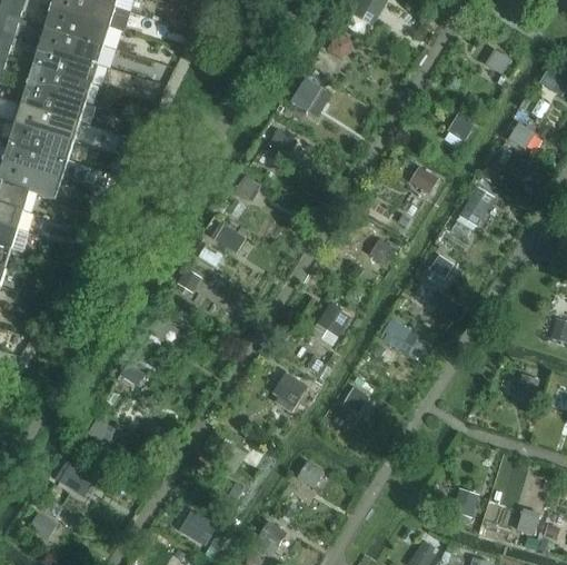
[(23,2),(17,0),(9,0),(5,13),(19,18),(23,2)]
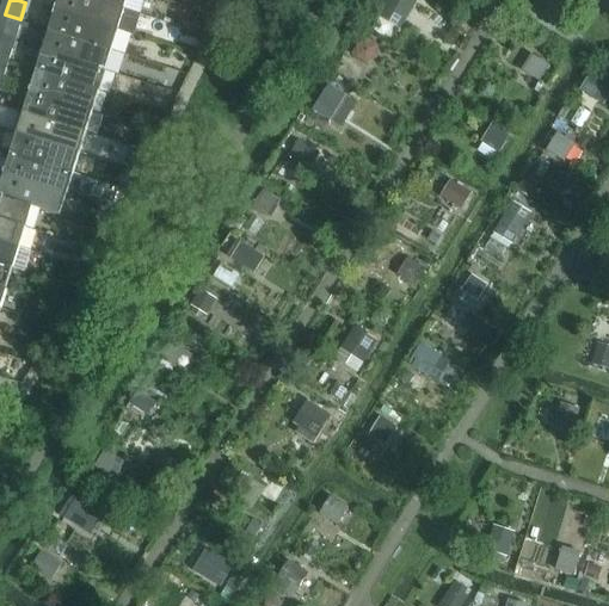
[(55,0),(54,7),(116,28),(123,6),(103,0),(55,0)]
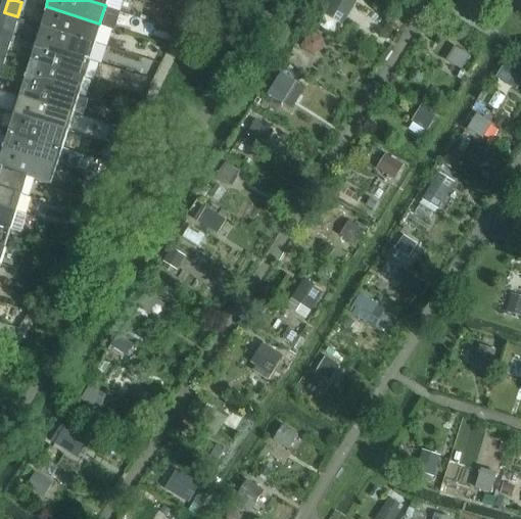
[(344,16),(354,0),(327,0),(325,4),(344,16)]
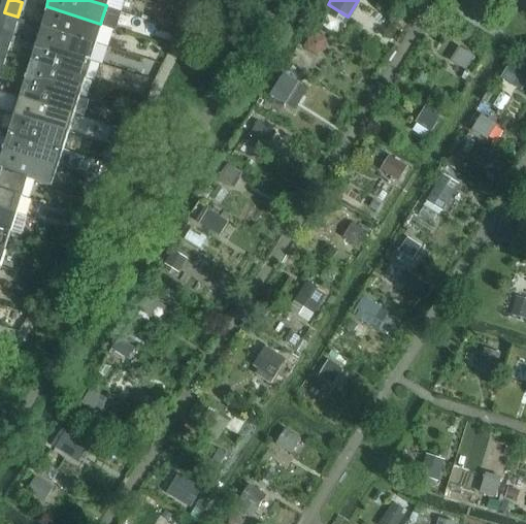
[(46,6),(40,24),(95,41),(100,24),(46,6)]
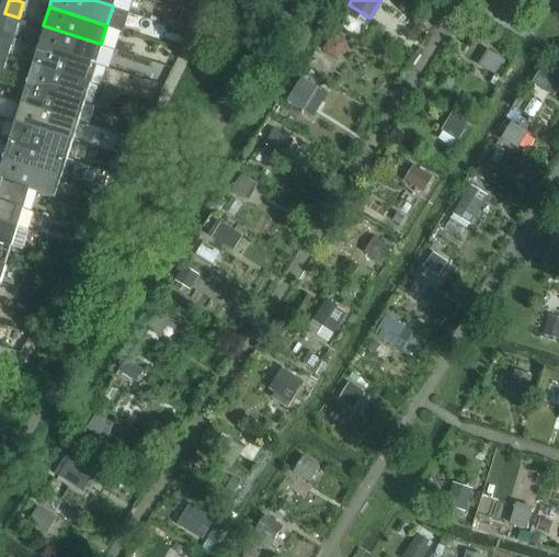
[(19,18),(4,13),(0,27),(13,32),(19,18)]
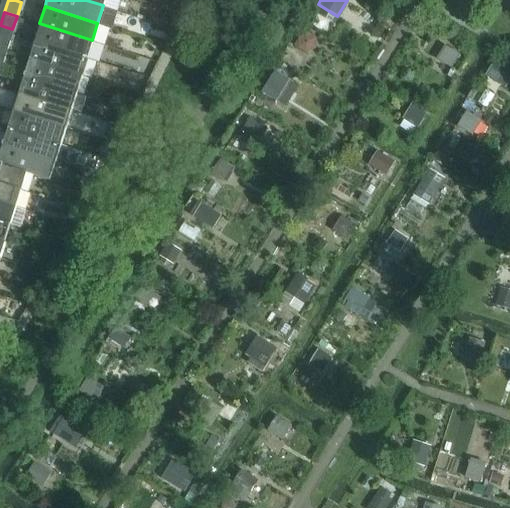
[(39,23),(34,40),(87,57),(92,40),(39,23)]
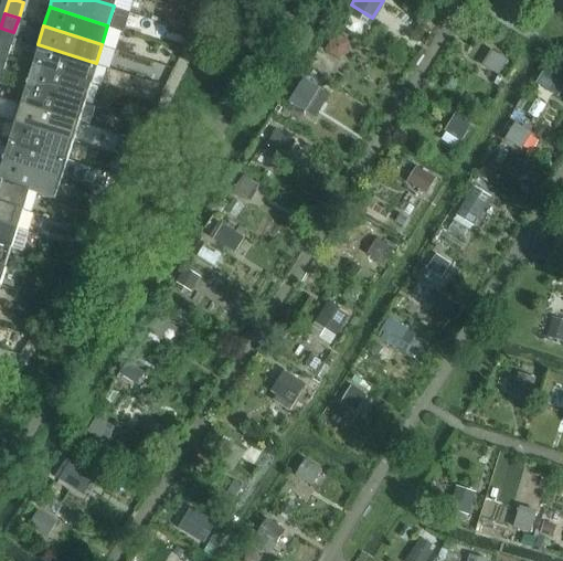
[(337,54),(346,40),(333,32),(325,46),(337,54)]
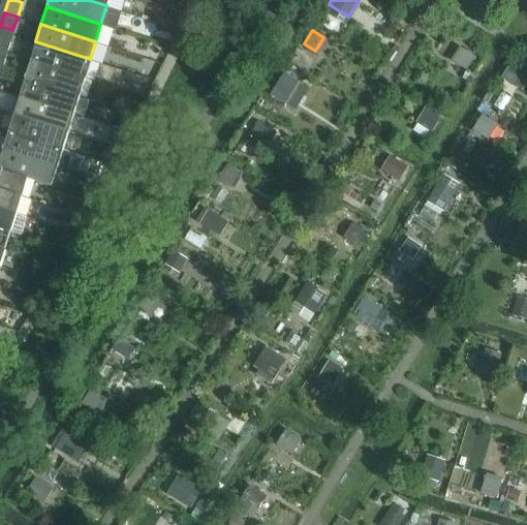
[(10,38),(0,34),(0,50),(6,52),(10,38)]
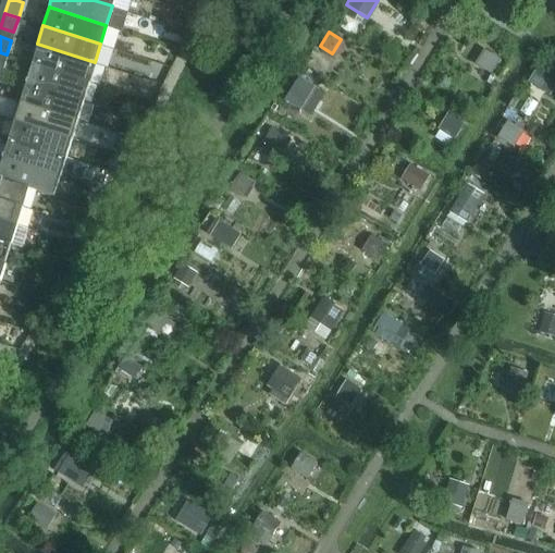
[(37,44),(32,63),(88,81),(95,62),(37,44)]
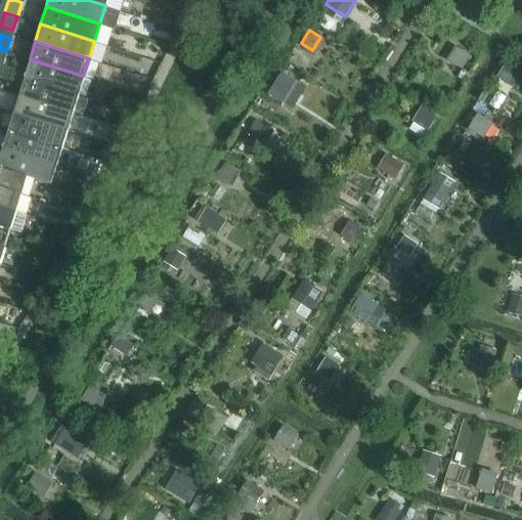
[(462,68),(471,53),(455,44),(446,57),(462,68)]
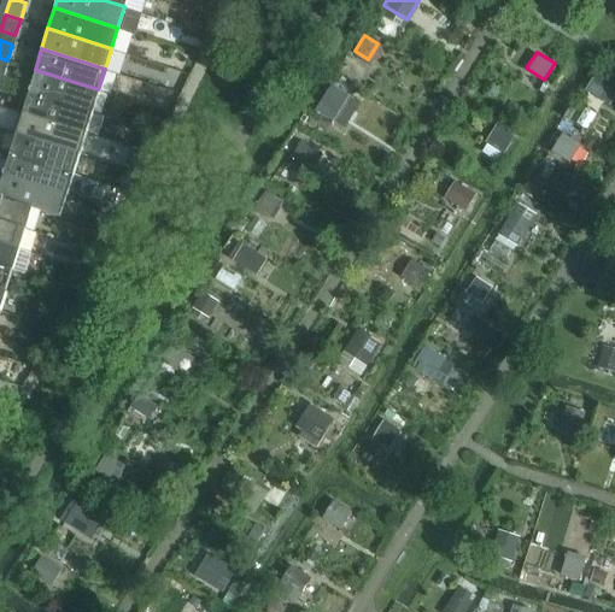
[(35,70),(28,90),(92,110),(98,89),(35,70)]
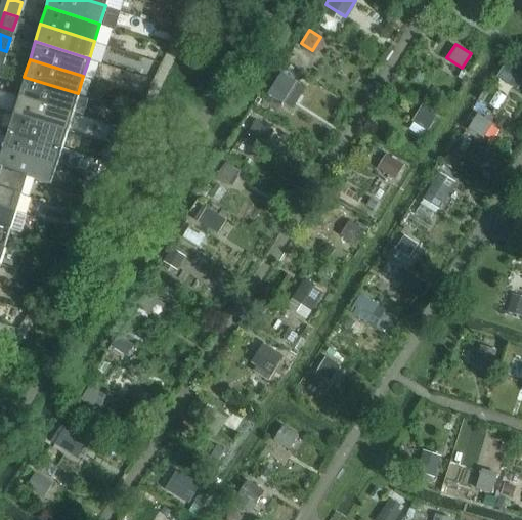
[(516,85),(521,74),(521,69),(507,60),(504,66),(508,68),(502,77),(516,85)]
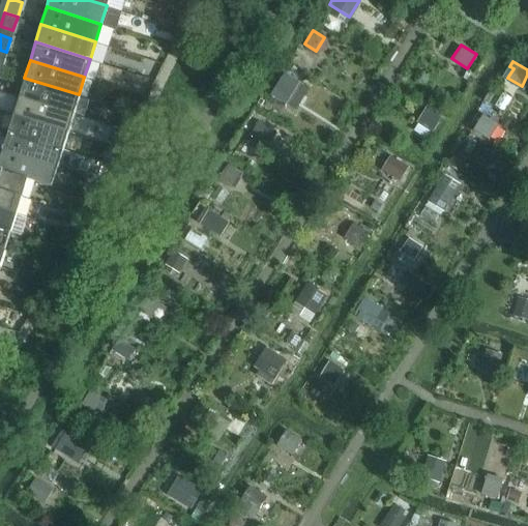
[(288,95),(297,81),(282,71),(273,86),(288,95)]
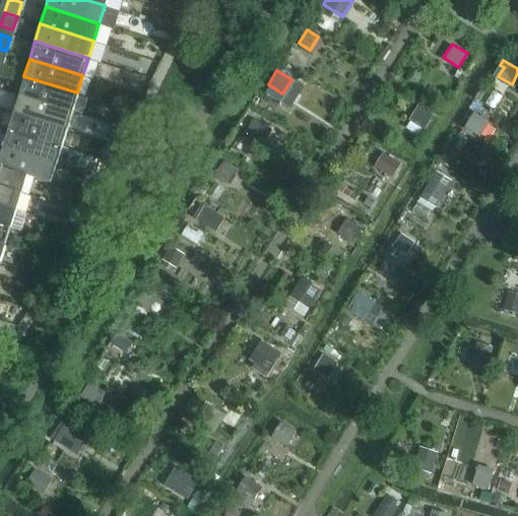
[(23,76),(18,93),(71,110),(77,92),(23,76)]
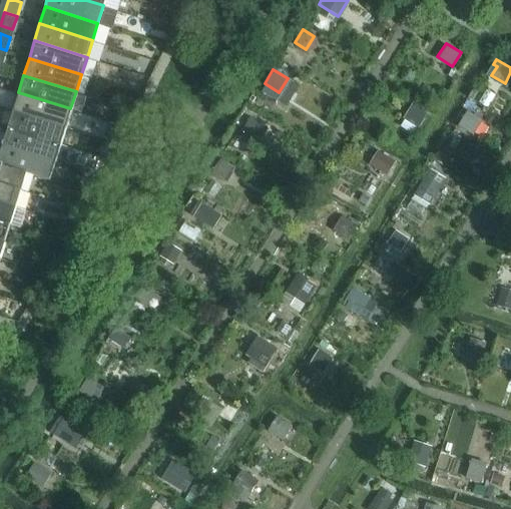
[(18,92),(12,109),(65,126),(70,108),(18,92)]
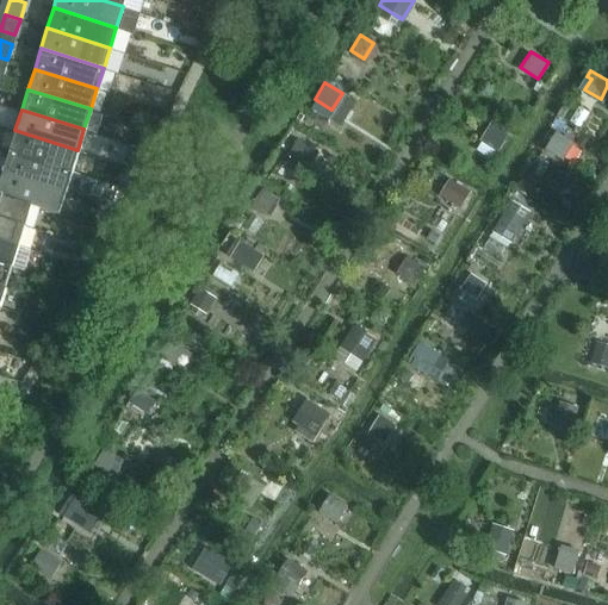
[(490,122),(481,138),(497,149),(508,132),(490,122)]
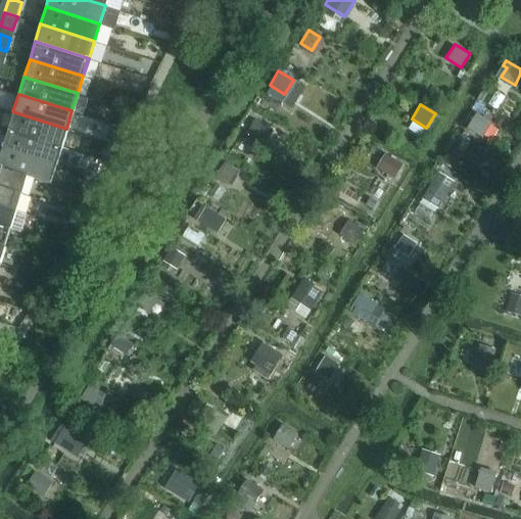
[(12,111),(7,129),(61,146),(66,129),(12,111)]
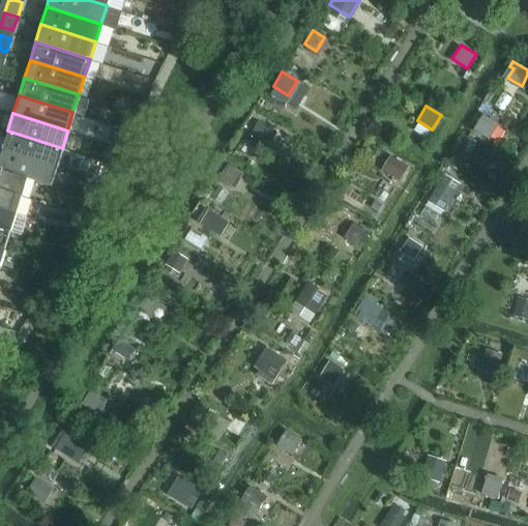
[(487,136),(495,122),(481,113),(472,127),(487,136)]
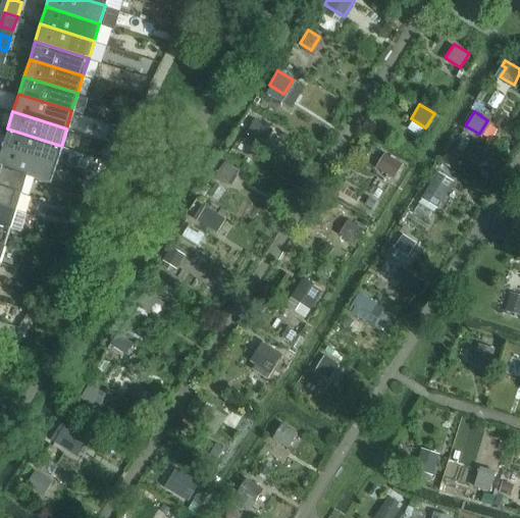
[(264,142),(273,126),(256,115),(246,132),(264,142)]
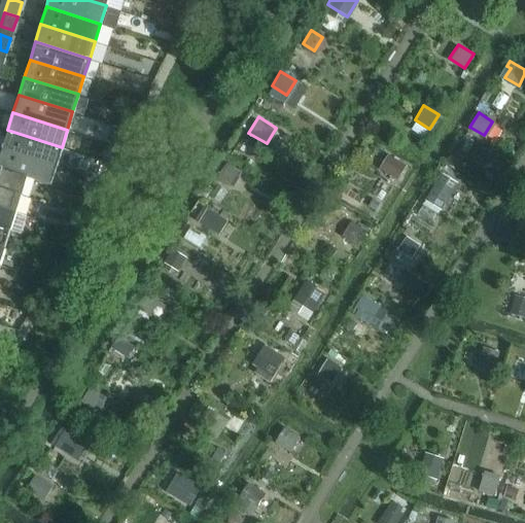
[(7,130),(2,148),(56,165),(62,147),(7,130)]
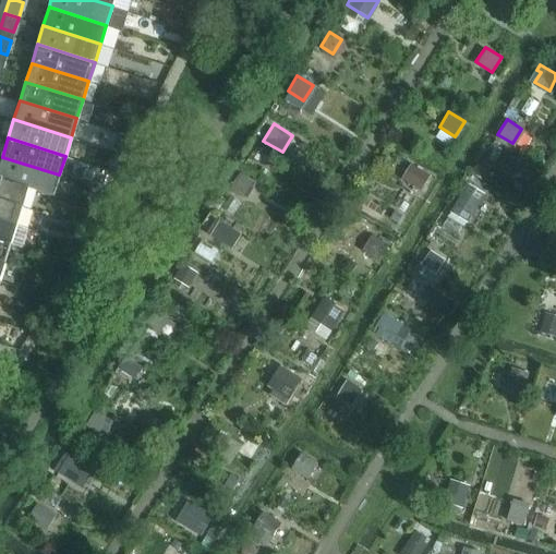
[(2,157),(0,164),(0,178),(28,187),(53,194),(59,175),(2,157)]
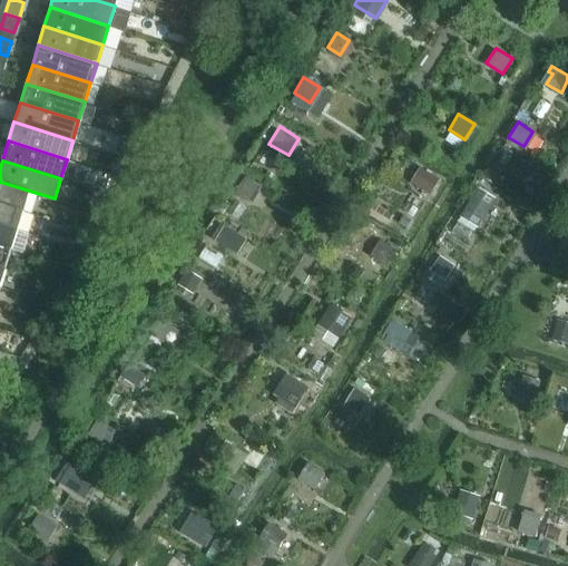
[(429,192),(438,176),(423,167),(413,183),(429,192)]
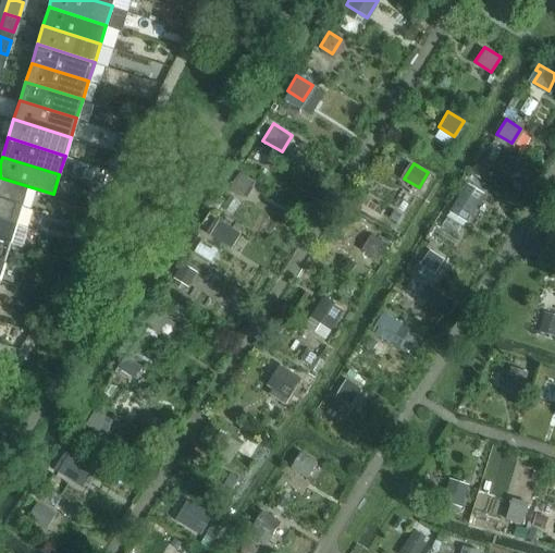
[(243,195),(253,180),(239,171),(229,186),(243,195)]
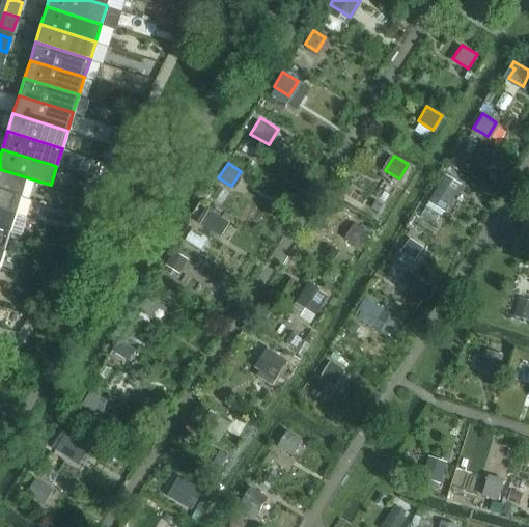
[(0,188),(21,195),(27,177),(0,169),(0,188)]
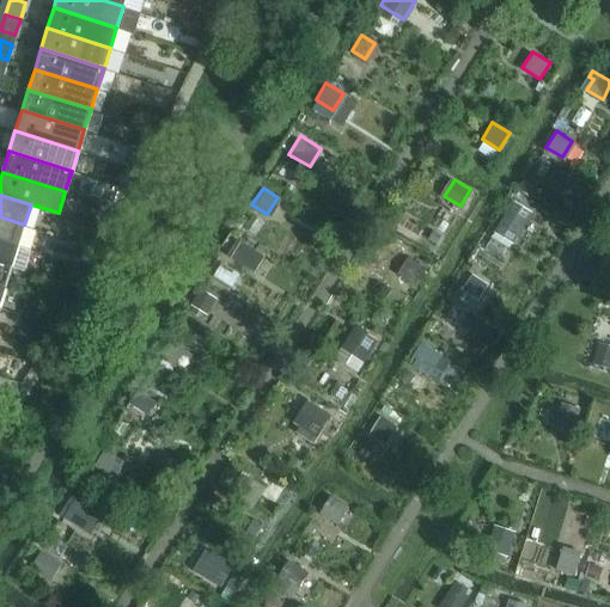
[(511,200),(493,230),(511,240),(526,215),(518,210),(520,206),(511,200)]
